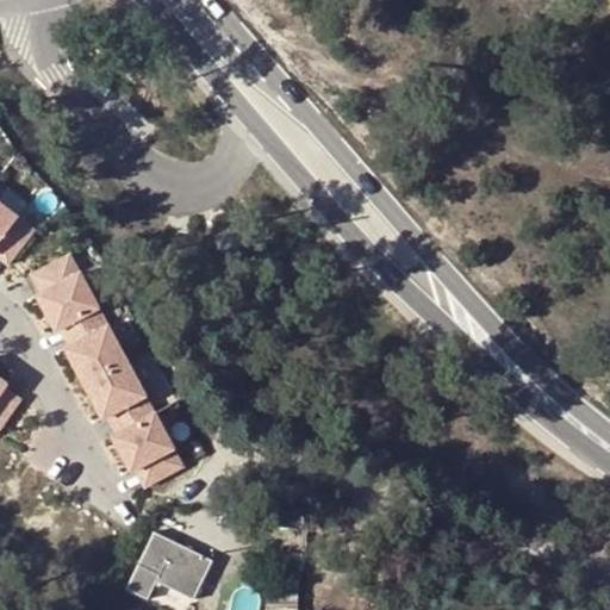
[(0,249),(13,260),(35,231),(0,205),(0,249)]
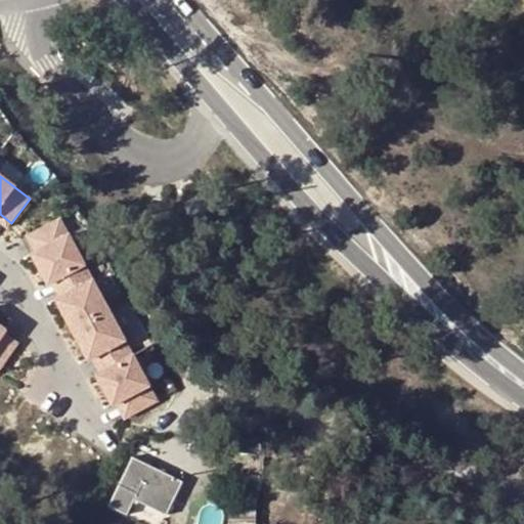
[(11,223),(0,214),(0,223),(6,229),(11,223)]
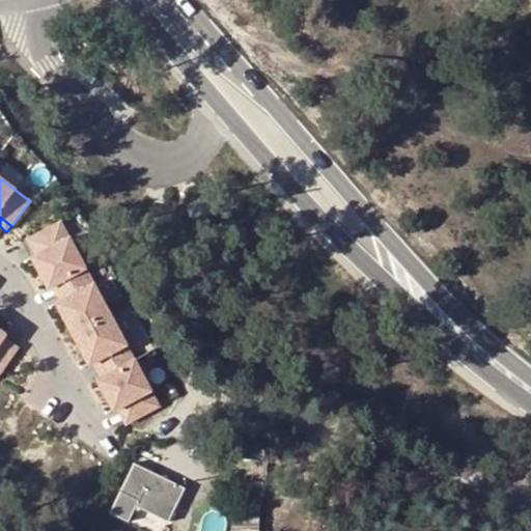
[(110,315),(85,269),(58,283),(66,299),(60,302),(56,304),(73,335),(110,315)]
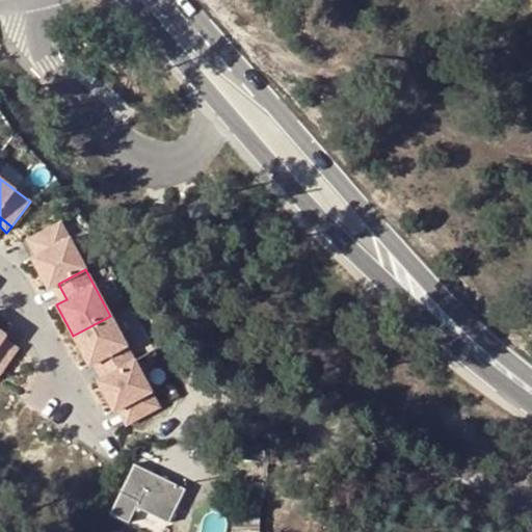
[(67,299),(58,284),(52,288),(60,302),(67,299)]
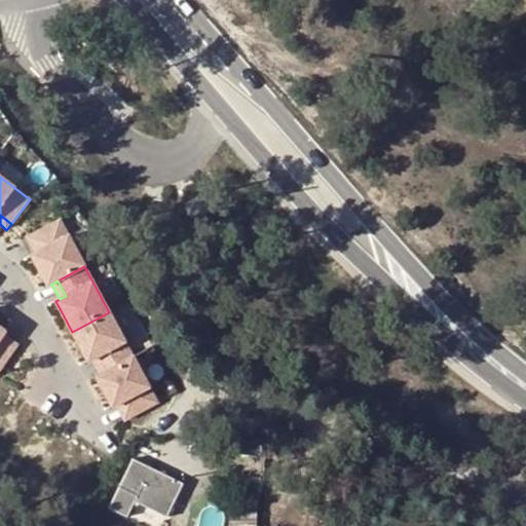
[(134,358),(109,312),(72,332),(88,362),(91,361),(99,357),(107,372),(134,358)]
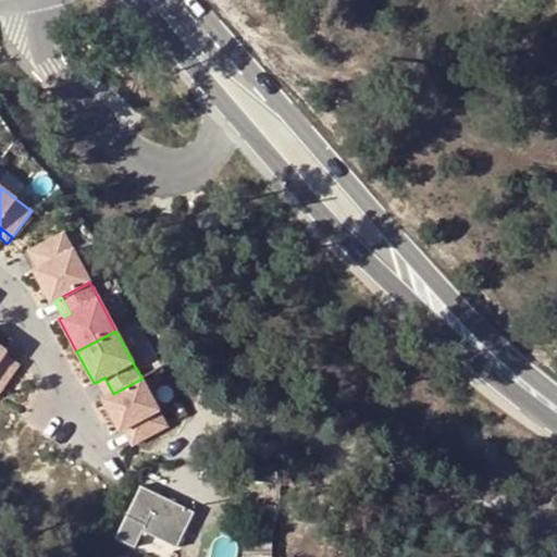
[(5,351),(0,347),(0,393),(14,373),(0,362),(0,359),(3,356),(5,351)]
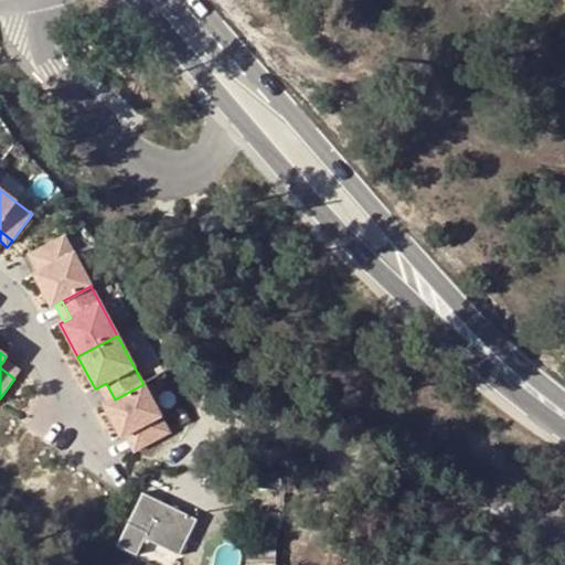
[(19,372),(3,361),(0,364),(0,368),(14,379),(19,372)]
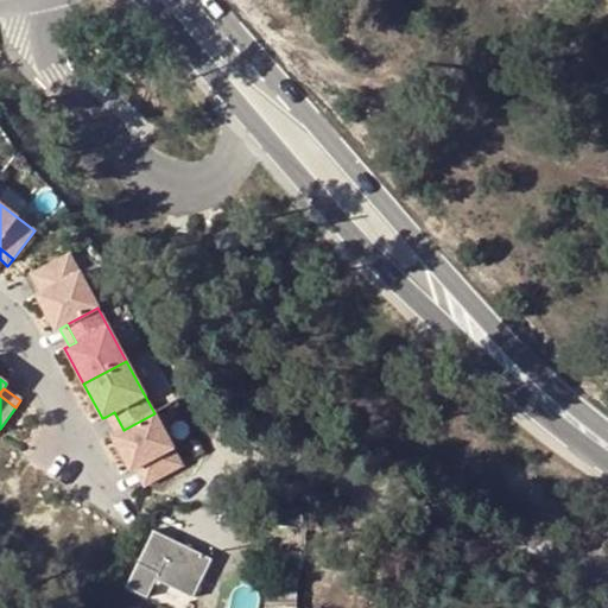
[(124,430),(114,412),(106,417),(115,434),(124,430)]
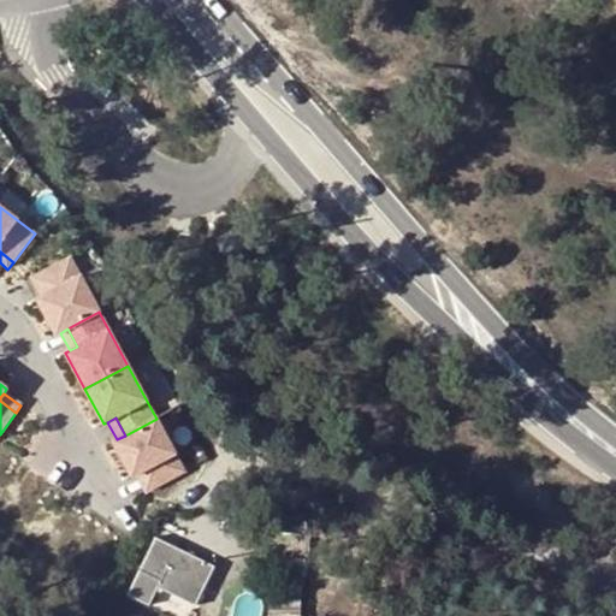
[(185,473),(157,419),(125,436),(117,439),(113,442),(132,478),(136,475),(144,471),(154,490),(185,473)]
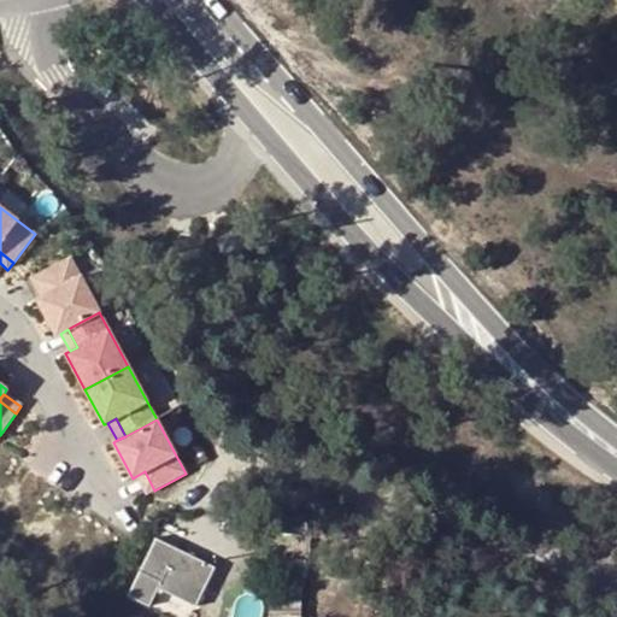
[(154,491),(145,471),(136,476),(146,494),(154,491)]
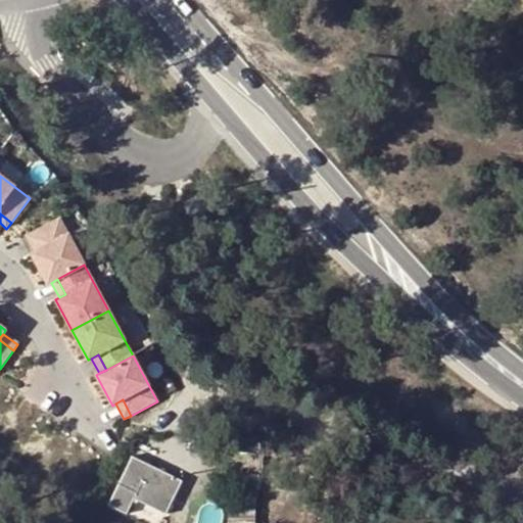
[(133,460),(109,508),(127,516),(135,498),(165,514),(181,482),(133,460)]
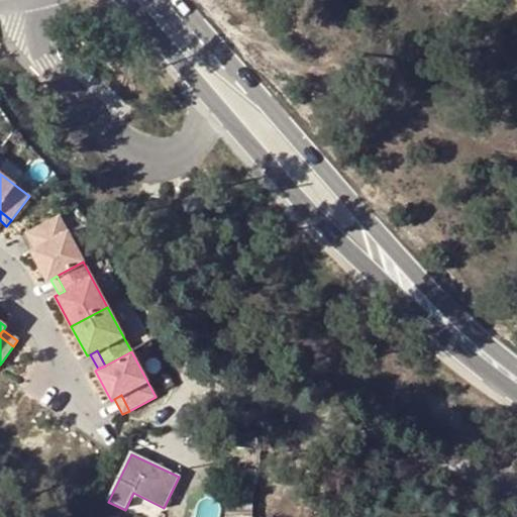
[(285,470),(248,470),(249,504),(284,503),(285,470)]
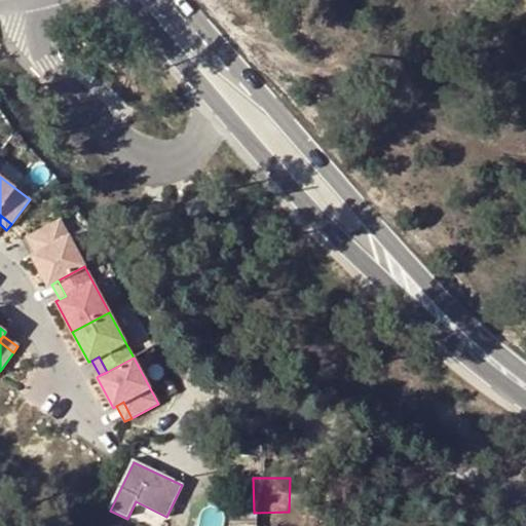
[(231,525),(255,525),(254,513),(232,514),(231,525)]
